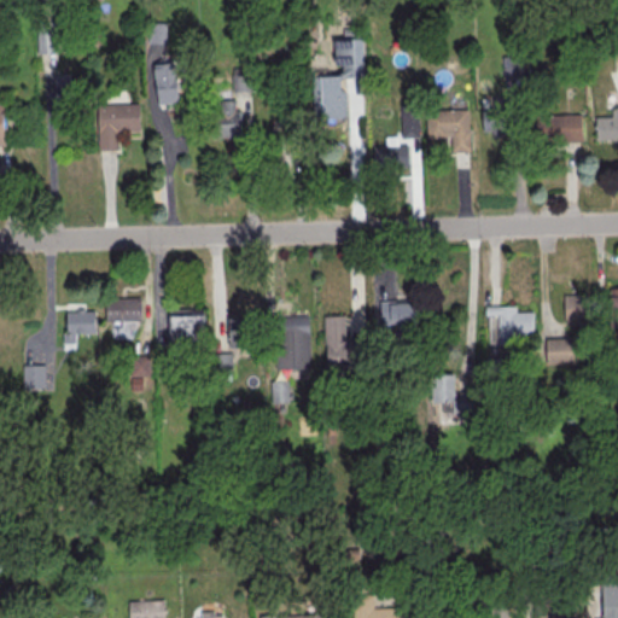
[(149,25),(167,25),(168,46),(150,46),(149,25)]
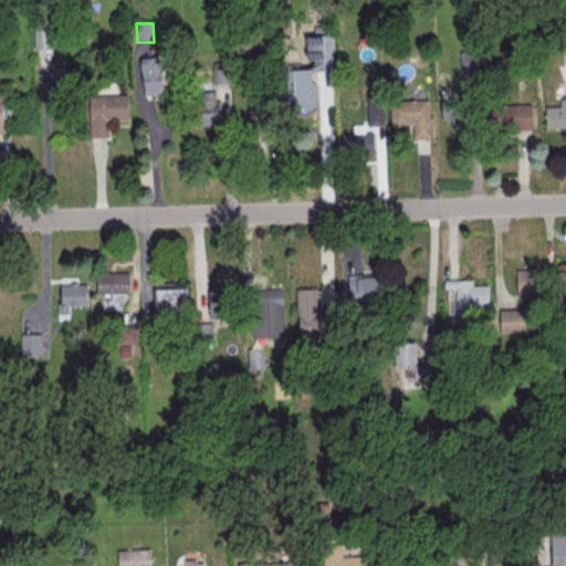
[(35,30),(53,30),(54,50),(45,50),(37,51),(35,30)]
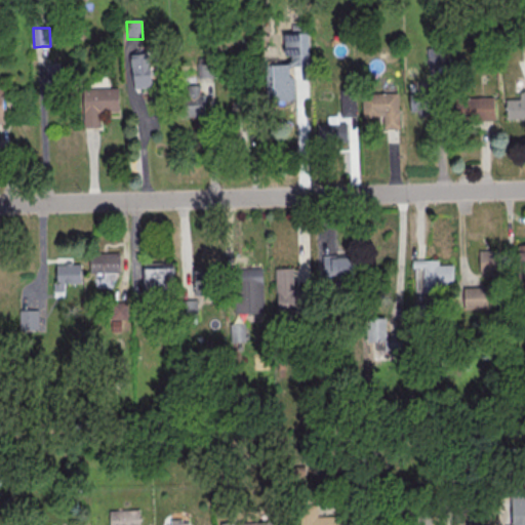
[(267,68),(268,104),(291,104),(290,71),(303,70),(301,35),(285,35),(286,67),(267,68)]
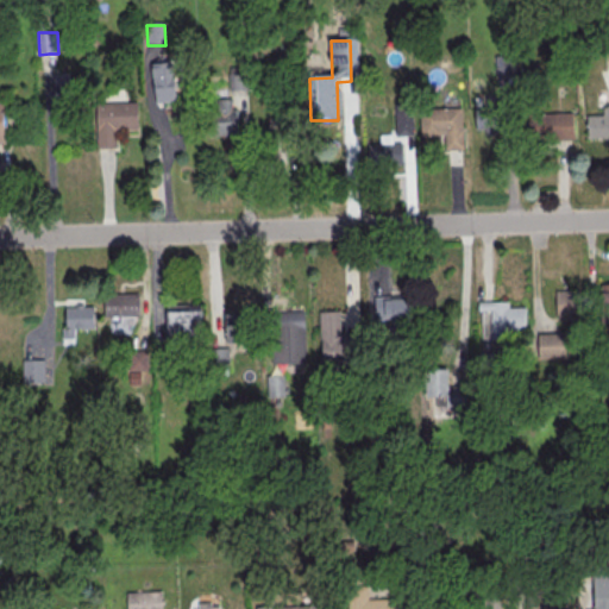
[(496,58),(515,57),(518,79),(498,80),(496,58)]
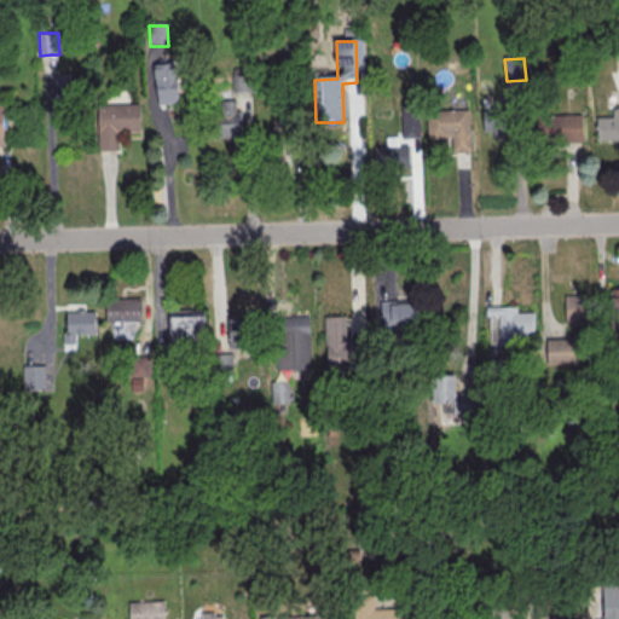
[(155,67),(175,64),(180,104),(160,106),(155,67)]
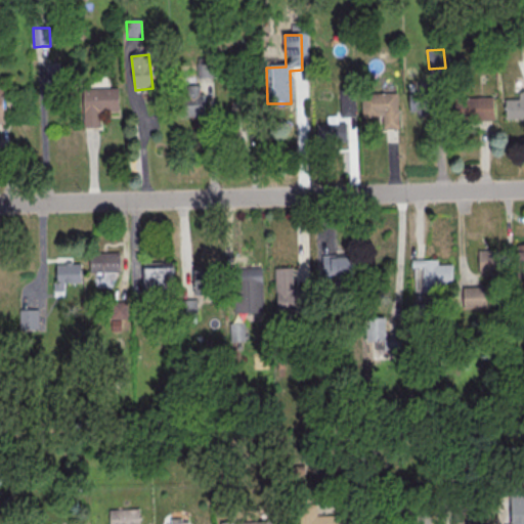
[(198,66),(213,64),(214,79),(206,79),(198,79),(198,66)]
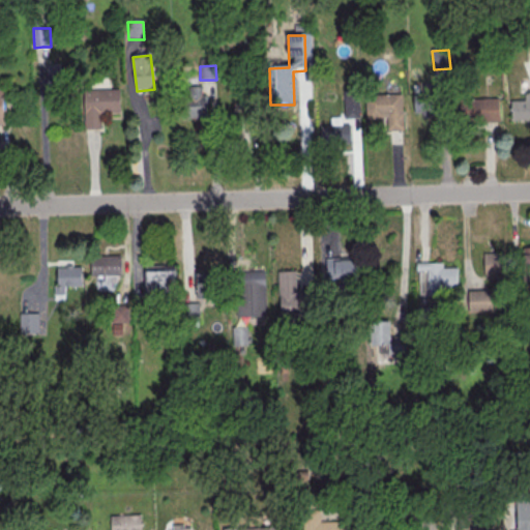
[(416,115),(414,96),(424,95),(423,86),(437,85),(438,97),(433,98),(435,119),(424,120),(424,114),(416,115)]
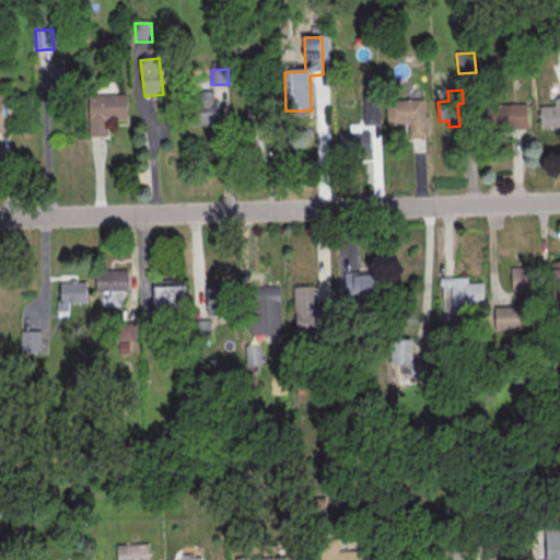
[(191,105),(193,127),(219,126),(219,104),(213,104),(213,94),(200,94),(201,105),(191,105)]
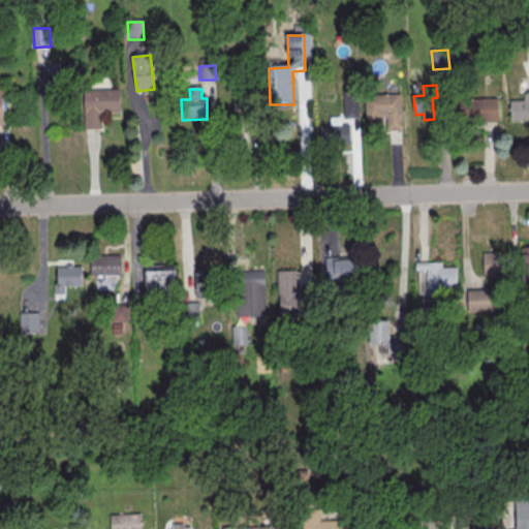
[(85,92),(120,91),(121,114),(101,115),(101,130),(86,131),(85,92)]
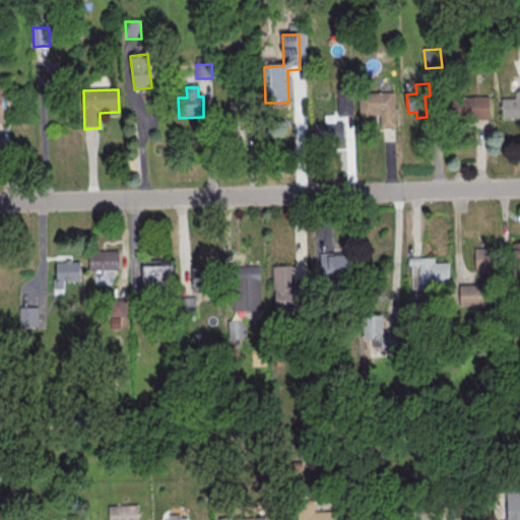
[(338,89),(352,89),(354,118),(345,118),(339,119),(338,89)]
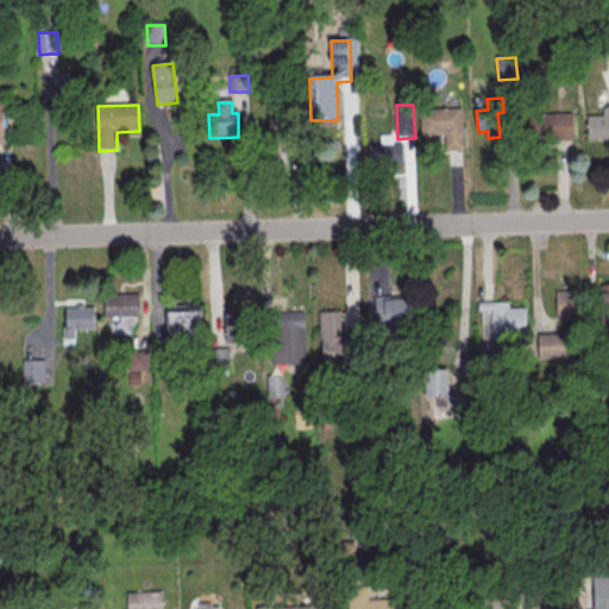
[(588,115),(604,115),(603,107),(608,106),(608,138),(588,139),(588,115)]
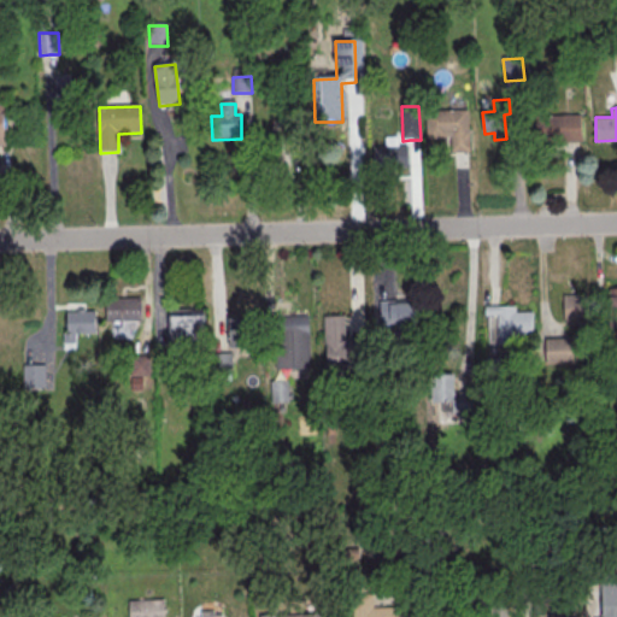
[(425,111),(468,109),(469,151),(452,152),(451,135),(427,136),(425,111)]
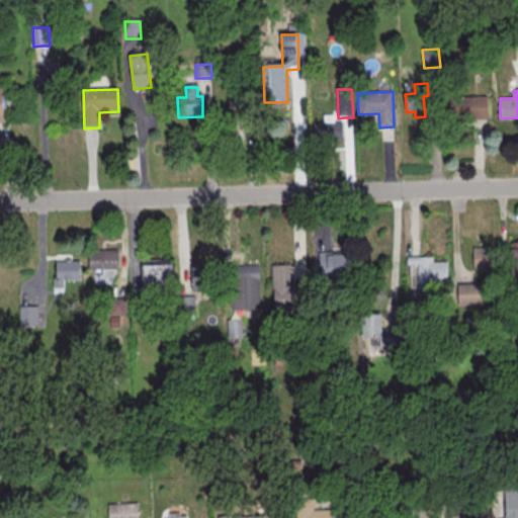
[(450,99),(488,98),(489,121),(480,121),(450,122),(450,99)]
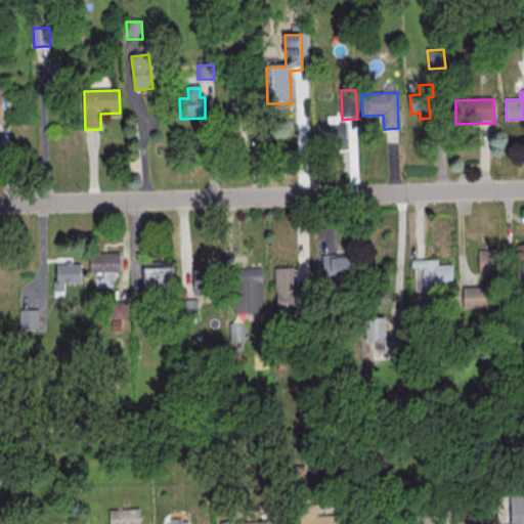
[(318,127),(347,125),(348,144),(318,146),(318,127)]
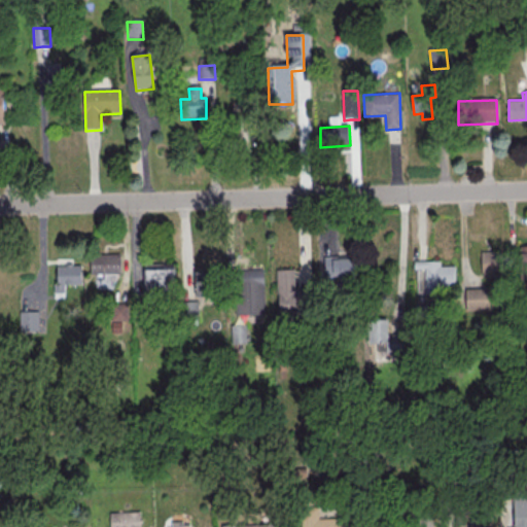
[(90,254),(121,253),(121,273),(91,274),(90,254)]
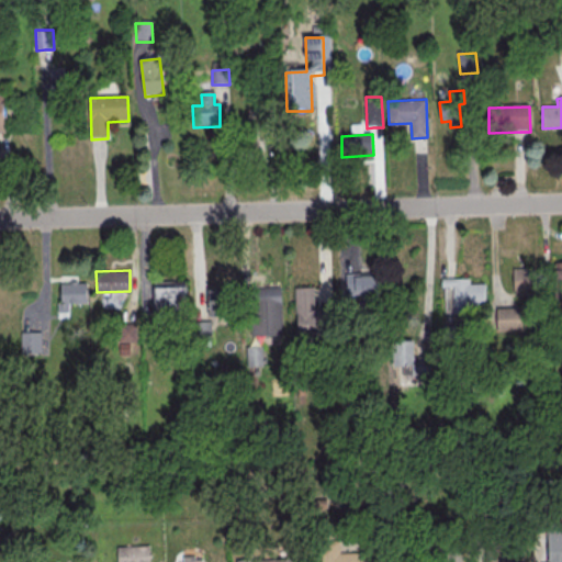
[(515,272),(536,271),(537,295),(516,295),(515,272)]
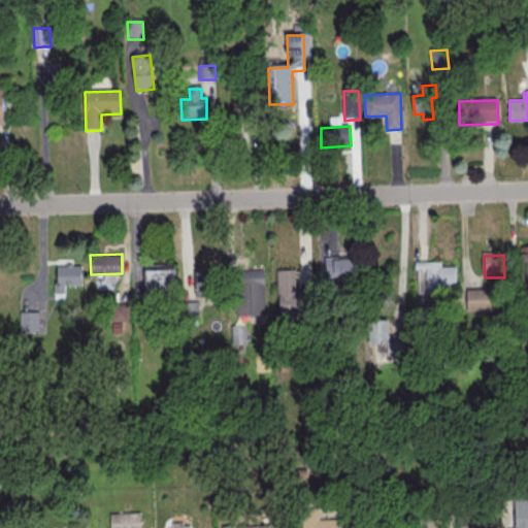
[(326,260),(333,260),(349,259),(349,263),(362,262),(363,294),(351,294),(350,284),(342,284),(341,279),(326,279),(326,260)]
